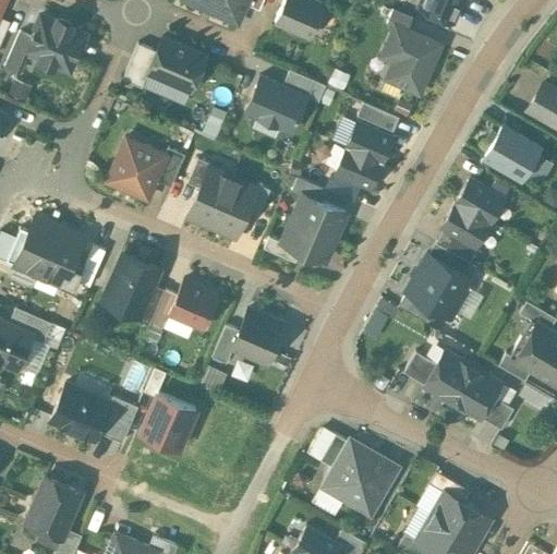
[(249,0),(184,0),(184,1),(239,24),(249,0)]
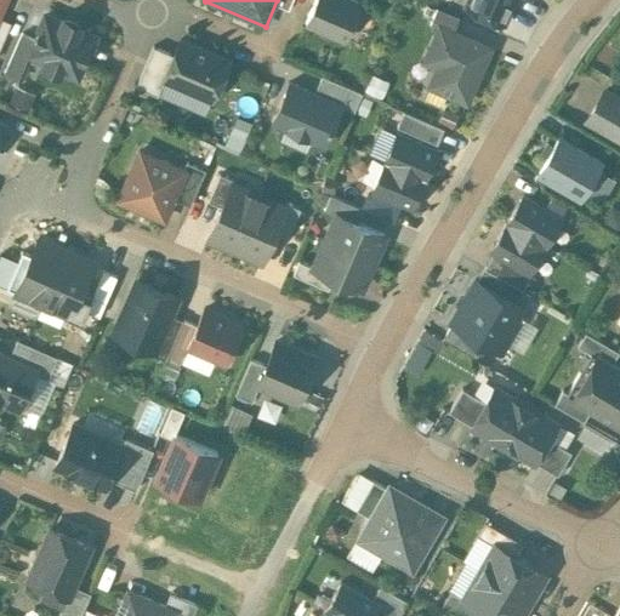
[(362,7),(345,0),(317,0),(307,26),(346,43),(362,7)]
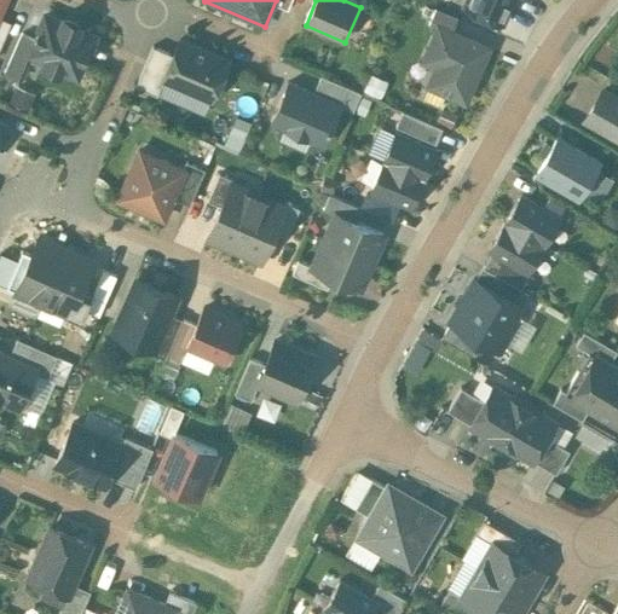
[(471,0),(467,10),(503,25),(513,0),(471,0)]
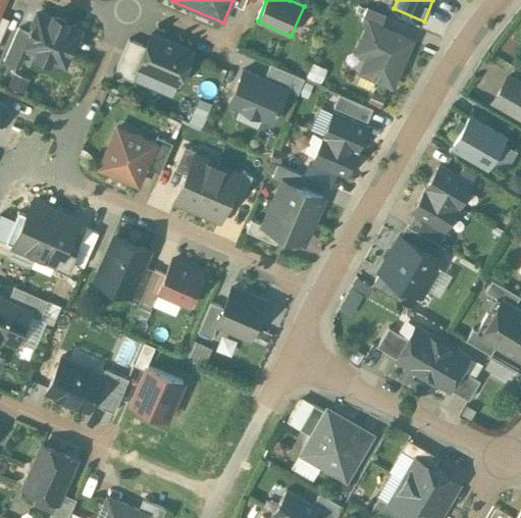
[(386,18),(368,10),(362,23),(370,27),(370,26),(381,30),(386,18)]
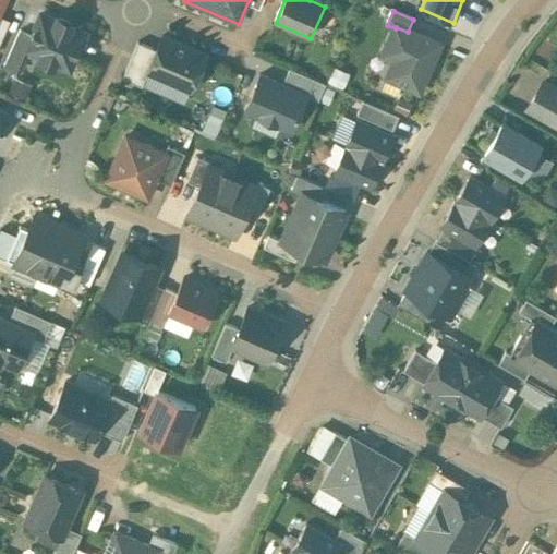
[(86,36),(41,16),(33,38),(28,49),(41,56),(39,61),(56,69),(57,67),(70,72),(86,36)]
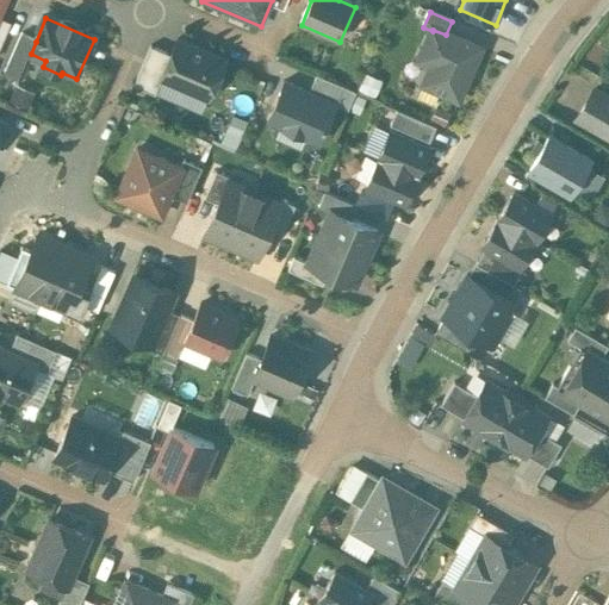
[(483,51),(452,38),(433,30),(423,52),(436,58),(430,72),(423,88),(459,104),(483,51)]
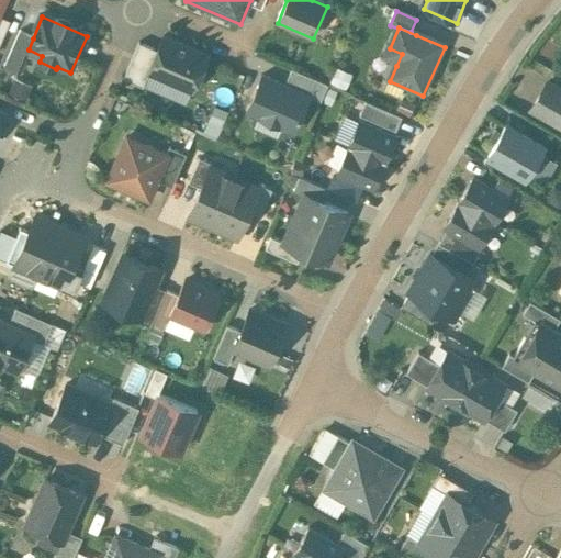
[(21,33),(6,70),(18,76),(29,49),(33,38),(21,33)]
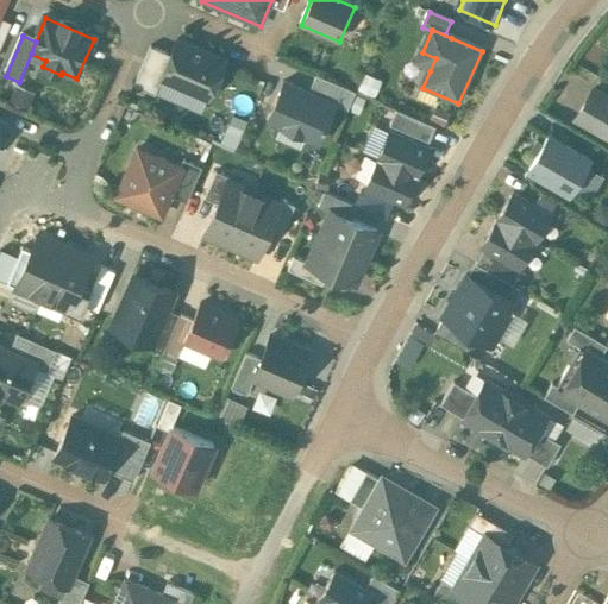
[(225,63),(179,43),(171,57),(162,80),(163,81),(208,100),(225,63)]
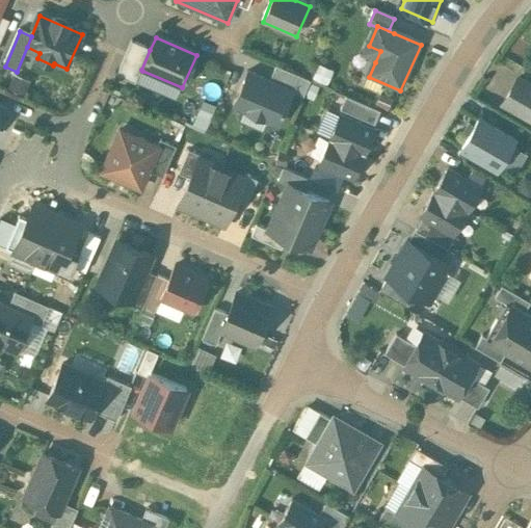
[(150,50),(133,43),(117,77),(136,85),(142,71),(141,70),(150,50)]
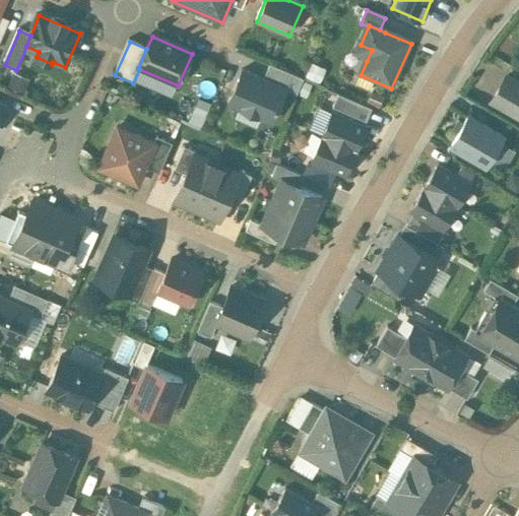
[(361,45),(355,56),(367,61),(372,50),(361,45)]
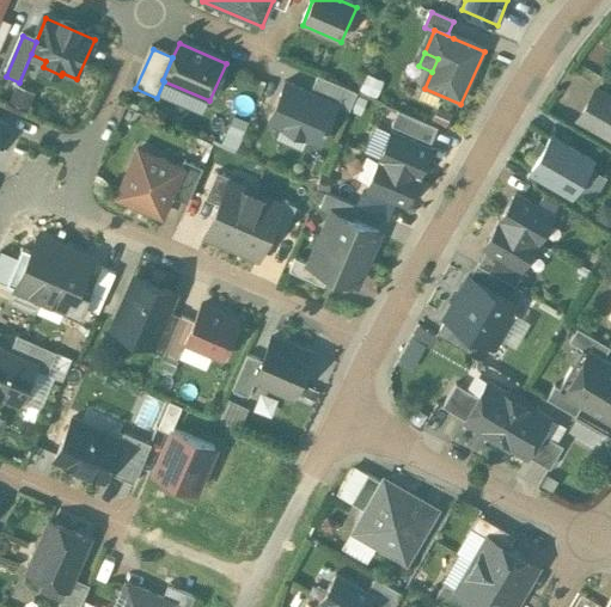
[(8,103),(30,110),(36,92),(14,85),(8,103)]
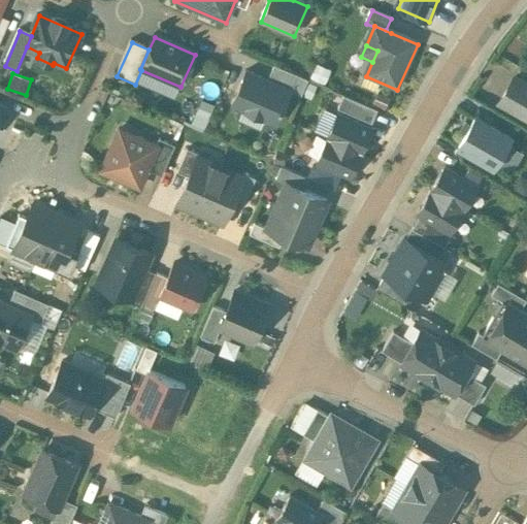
[(291,92),(248,73),(232,107),(276,126),(291,92)]
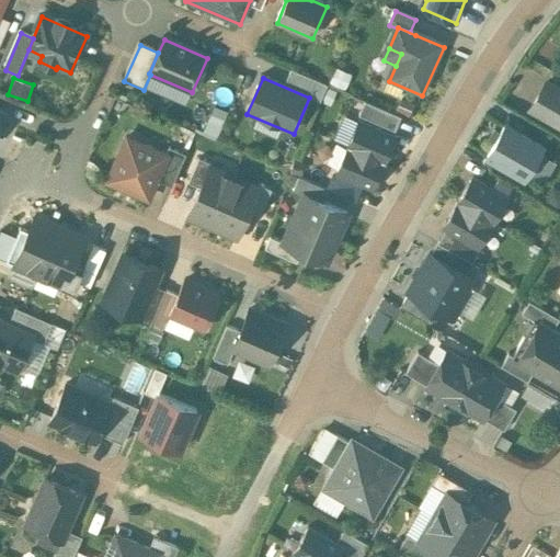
[(559,93),(547,86),(532,112),(538,115),(559,127),(559,93)]
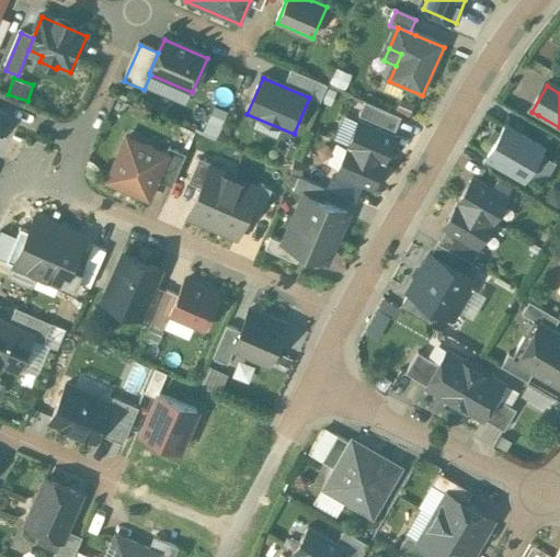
[(402,118),(366,103),(360,117),(396,133),(402,118)]
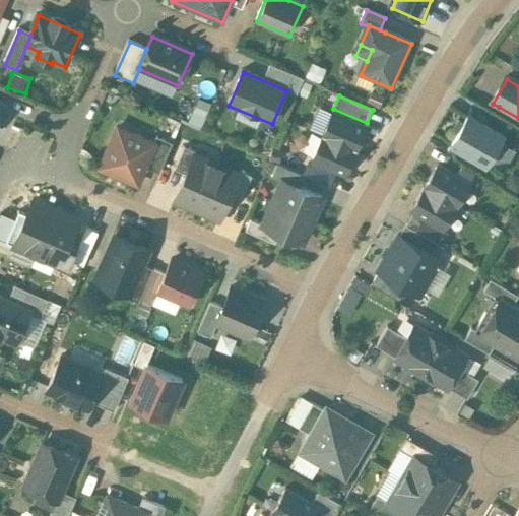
[(195,106),(189,125),(202,129),(209,111),(195,106)]
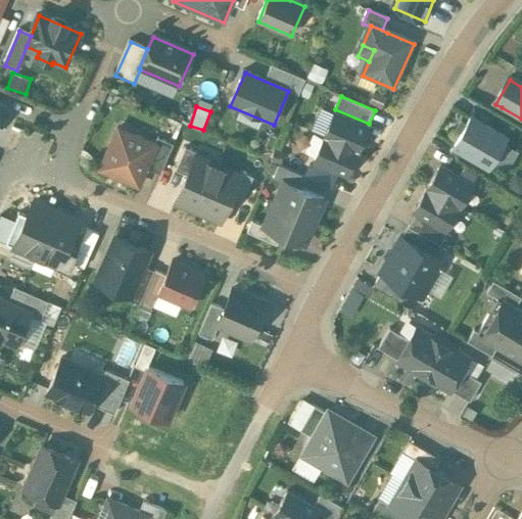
[(369,129),(335,113),(325,138),(359,152),(369,129)]
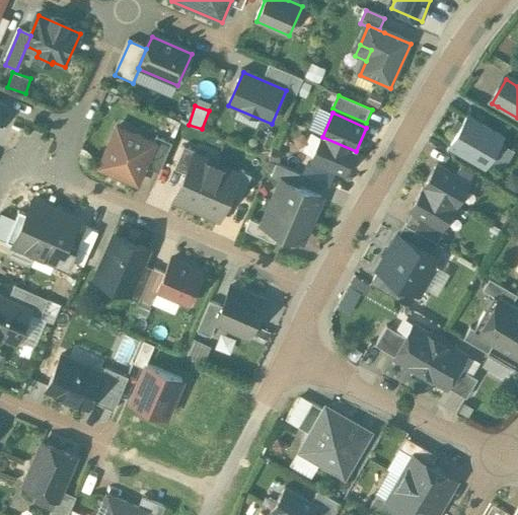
[(503,138),(467,118),(451,146),(486,166),(503,138)]
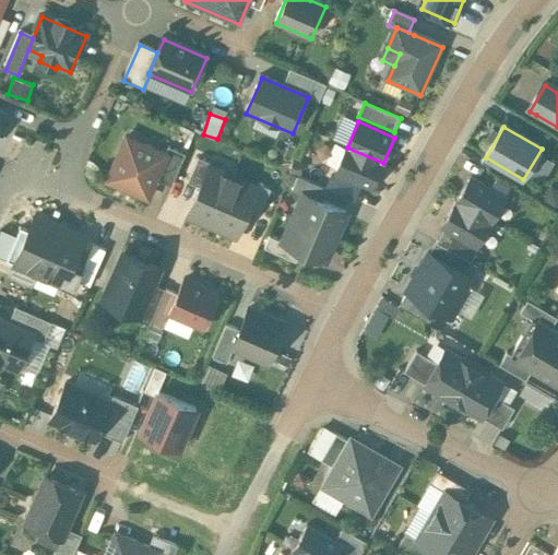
[(146,152),(141,153),(123,145),(108,182),(149,200),(156,181),(167,156),(166,156),(147,148),(146,152)]
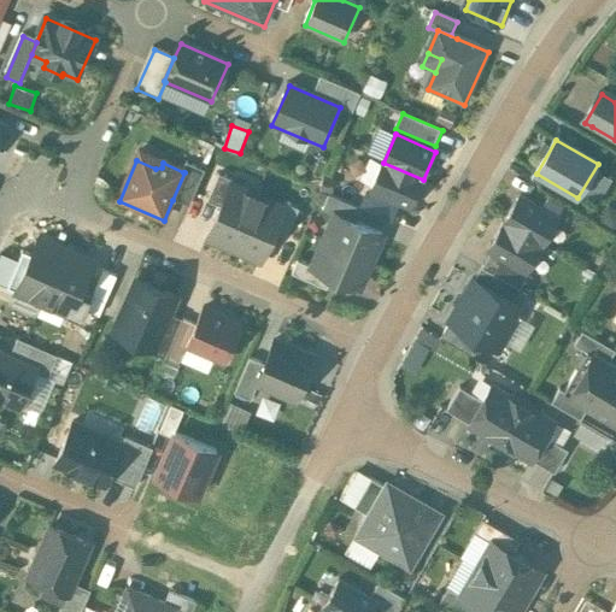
[(423,180),(383,163),(371,192),(393,201),(411,209),(423,180)]
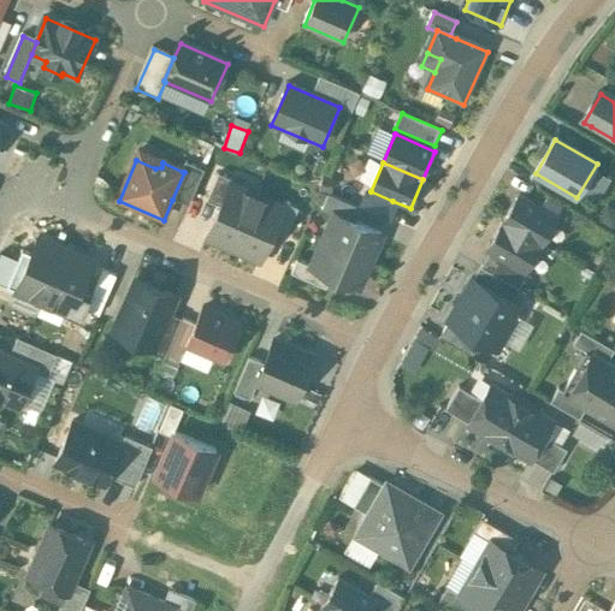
[(205,172),(187,164),(183,172),(184,172),(172,200),(190,208),(205,172)]
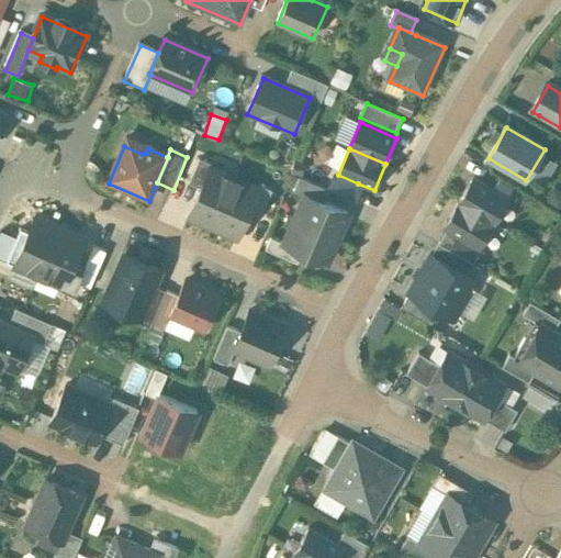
[(200,160),(190,185),(202,190),(211,169),(212,170),(213,166),(200,160)]
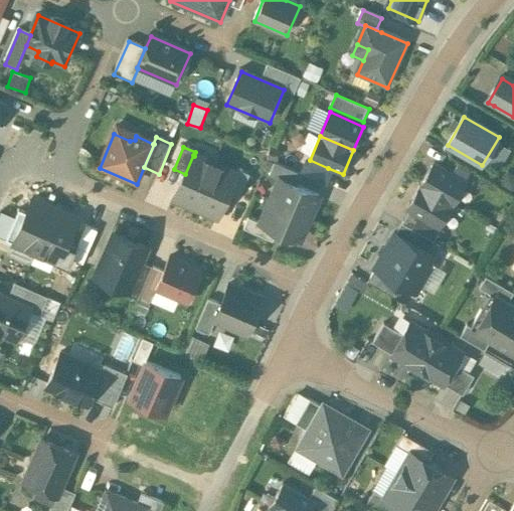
[(194,156),(193,155),(173,200),(196,209),(215,165),(194,156)]
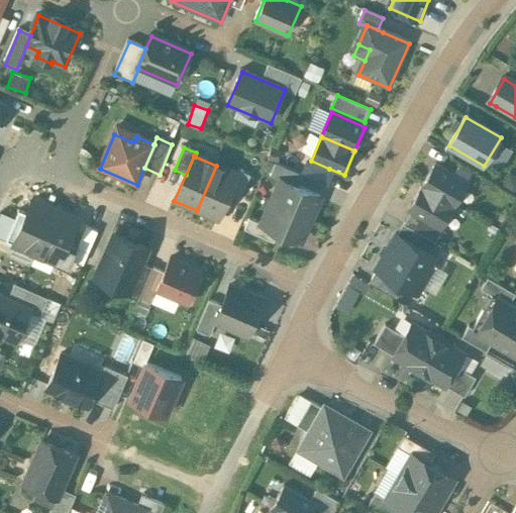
[(216,166),(197,210),(219,220),(230,194),(238,175),(237,175),(216,166)]
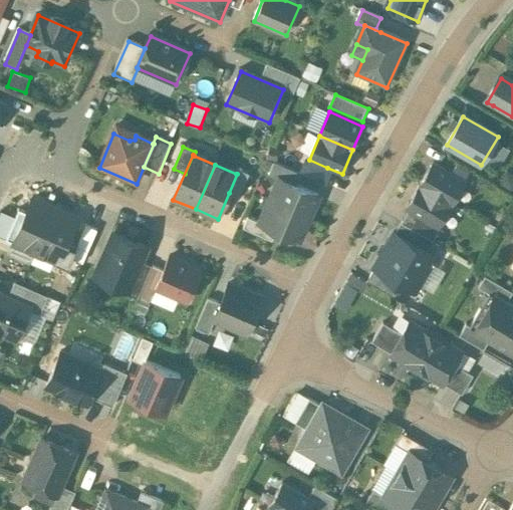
[(301,176),(274,165),(269,176),(280,181),(280,180),(296,187),(301,176)]
